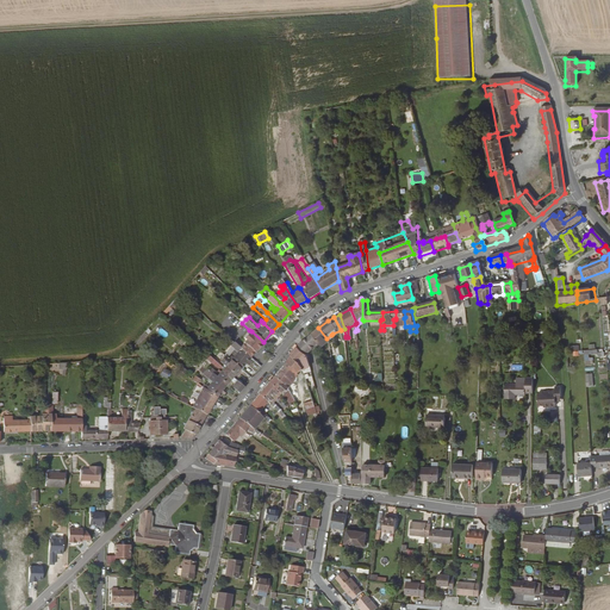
[(312,334),(322,344),(327,341),(325,338),(327,338),(318,328),(312,334)]
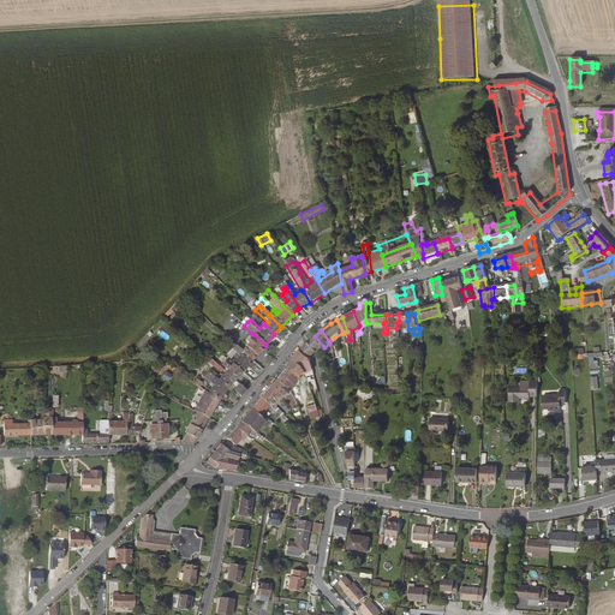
[(246,342),(244,346),(256,356),(266,345),(254,334),(252,335),(256,339),(255,341),(251,338),(250,338),(245,342),(246,342)]
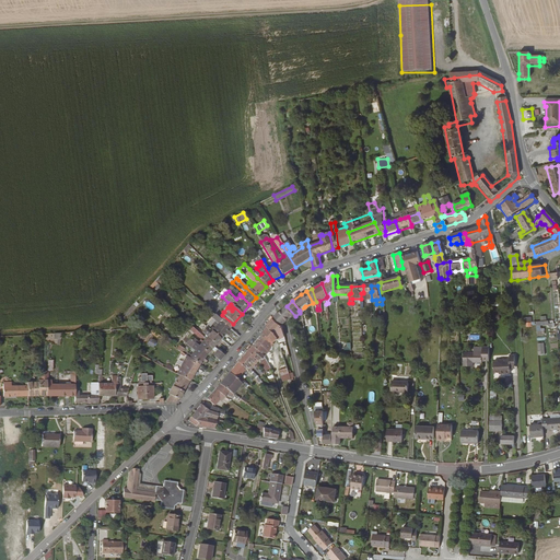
[(284,307),(291,315),(293,318),(295,316),(287,306),(284,307)]
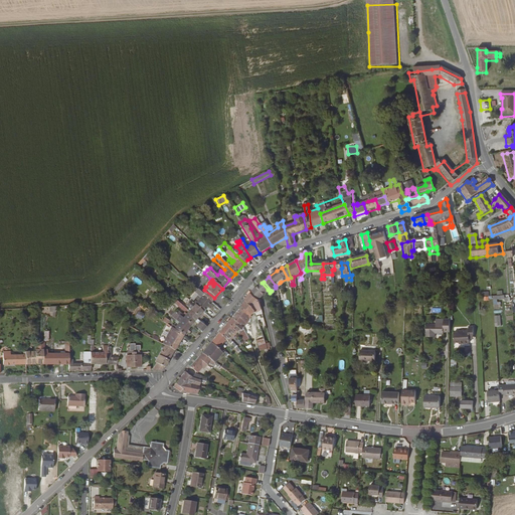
[(260,286),(266,293),(268,290),(262,283),(260,286)]
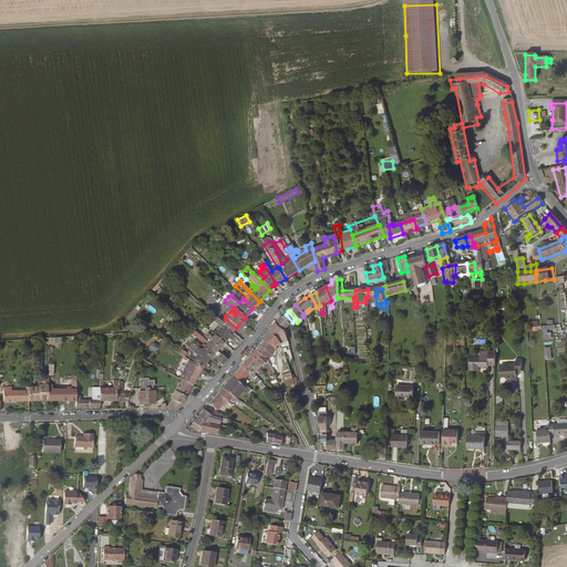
[(282,318),(289,326),(292,322),(286,315),(282,318)]
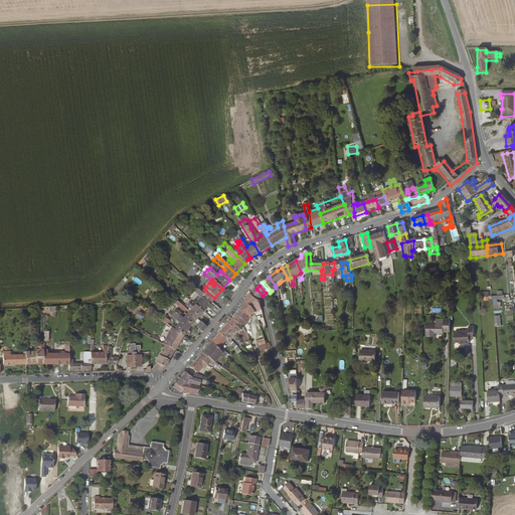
[(252,293),(259,299),(260,300),(261,298),(263,296),(256,289),(255,288),(253,289),(251,292),(252,293)]
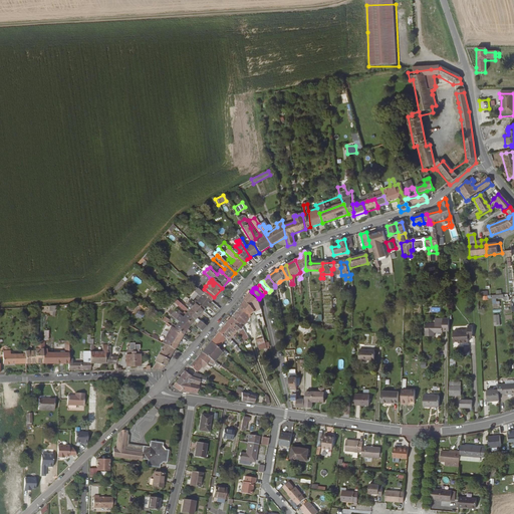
[(201,293),(210,301),(214,297),(204,289),(201,293)]
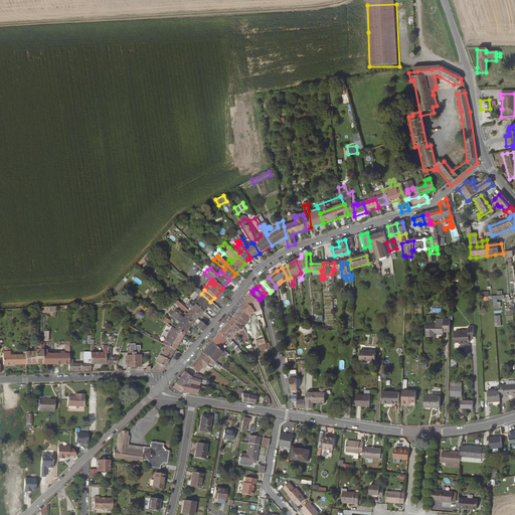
[(193,303),(202,312),(210,302),(201,294),(200,293),(196,296),(200,300),(197,303),(195,301),(193,303)]
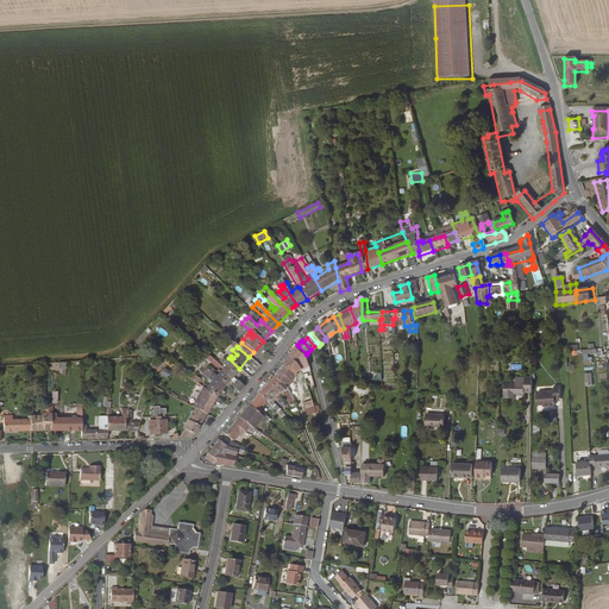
[(290,356),(301,366),(302,372),(307,368),(305,357),(306,356),(305,355),(297,347),(289,355),(290,356)]
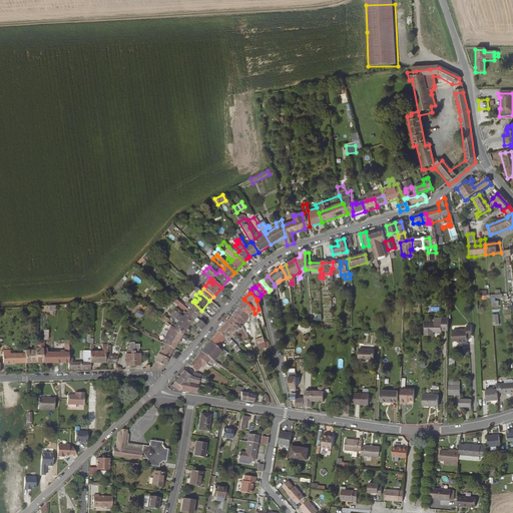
[(491,307),(499,307),(498,299),(502,299),(502,301),(508,300),(508,296),(503,297),(502,294),(491,295),(491,307)]
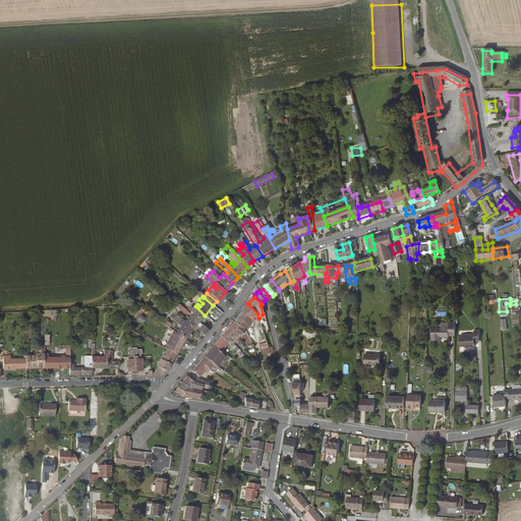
[(179,304),(176,306),(185,316),(188,314),(179,304)]
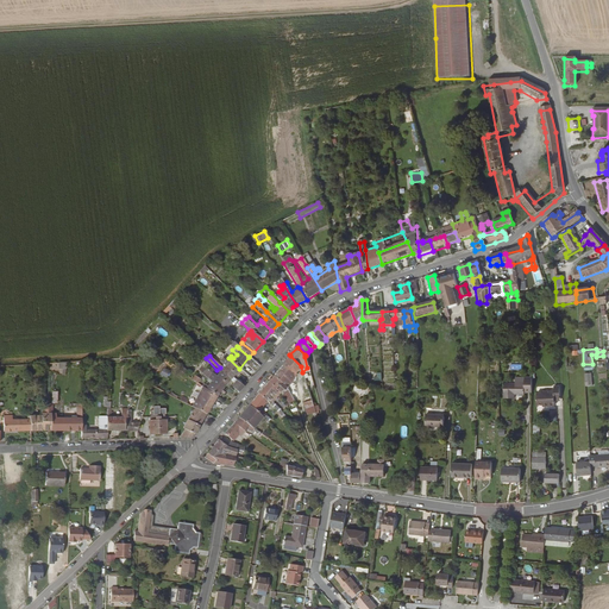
[(290,356),(272,377),(284,388),(288,383),(289,383),(297,375),(295,372),(301,366),(290,356)]
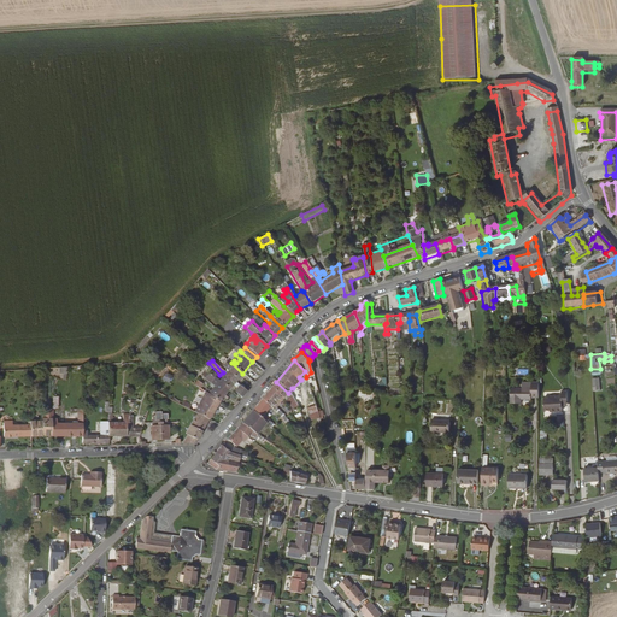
[(227,372),(236,381),(242,374),(231,363),(228,362),(223,368),(228,371),(227,372)]
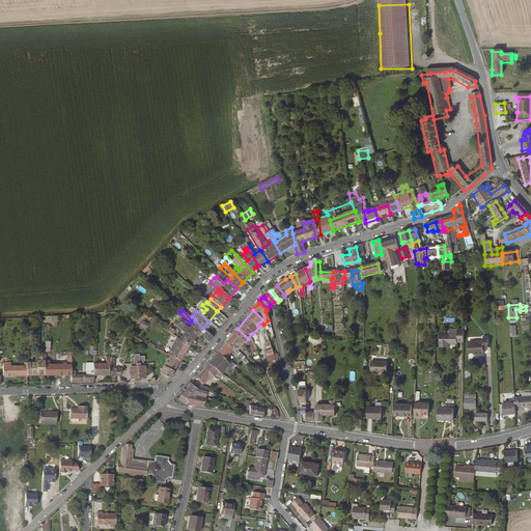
[(184,326),(180,329),(184,332),(178,338),(189,346),(189,344),(191,342),(192,340),(203,328),(195,320),(190,326),(180,318),(179,319),(178,318),(177,319),(175,320),(177,323),(179,320),(184,326)]
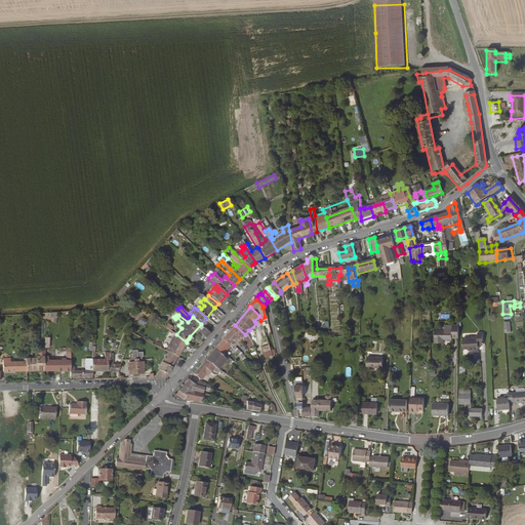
[(144,326),(147,320),(139,317),(136,323),(144,326)]
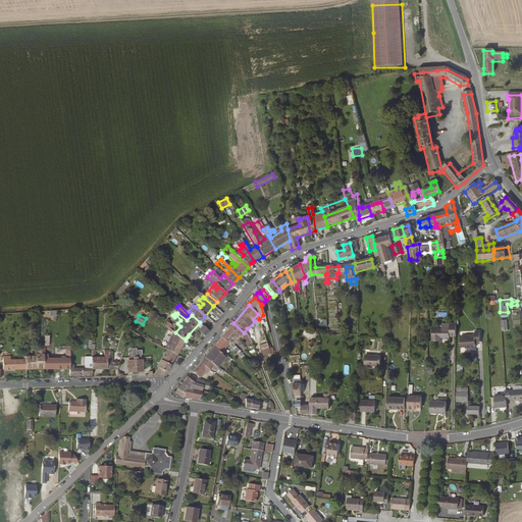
[(229,328),(239,337),(244,332),(233,323),(229,328)]
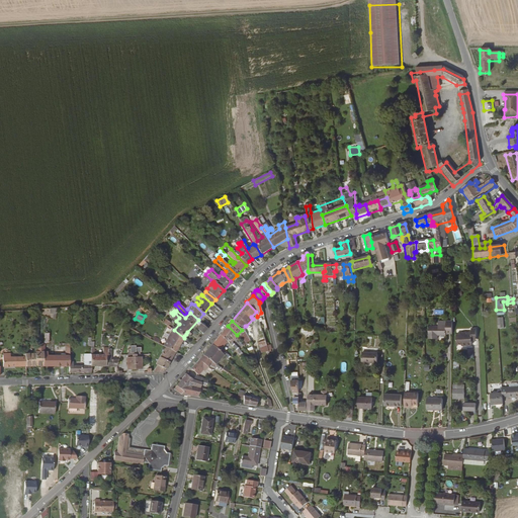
[(201,323),(196,328),(202,334),(207,329),(207,328),(201,323)]
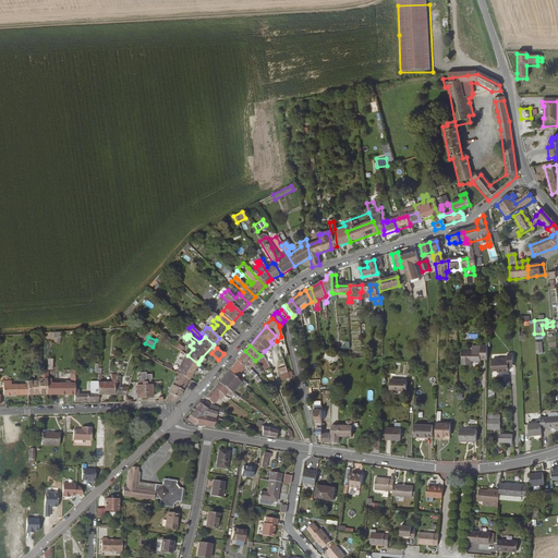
[(461,354),(460,367),(470,367),(470,364),(478,363),(478,362),(485,362),(485,348),(478,349),(478,354),(461,354)]
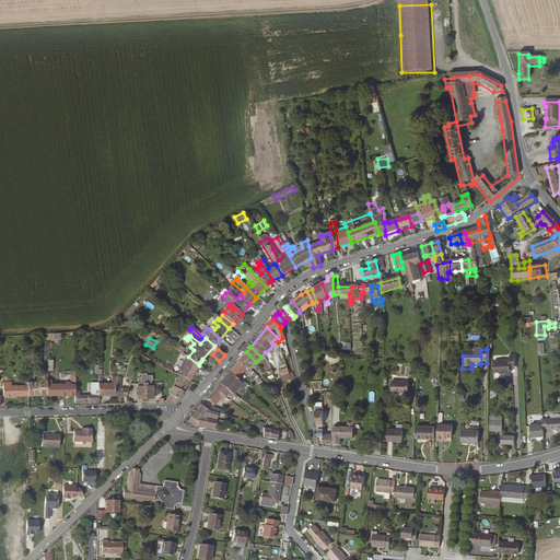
[(246,352),(237,362),(247,371),(256,362),(246,352)]
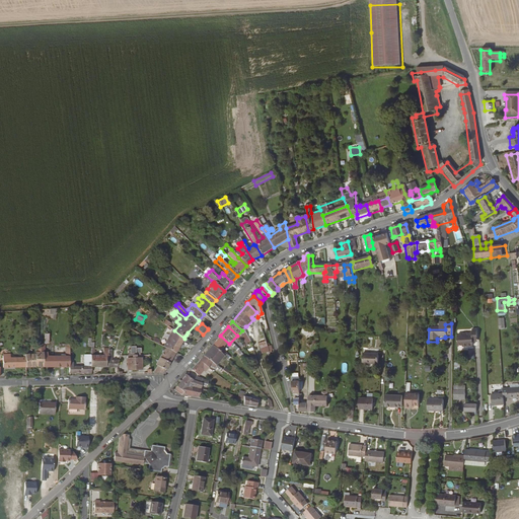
[(172,329),(162,346),(165,348),(175,353),(184,339),(174,330),(172,329)]
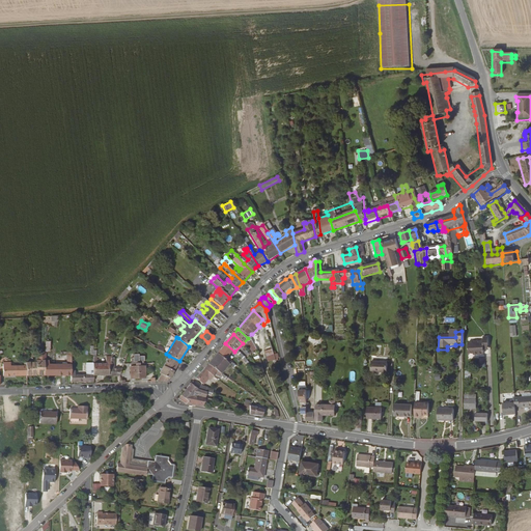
[(475,343),(476,356),(481,356),(481,352),(481,347),(486,347),(486,339),(481,339),(481,342),(481,343),(481,344),(476,344),(476,343),(475,343)]
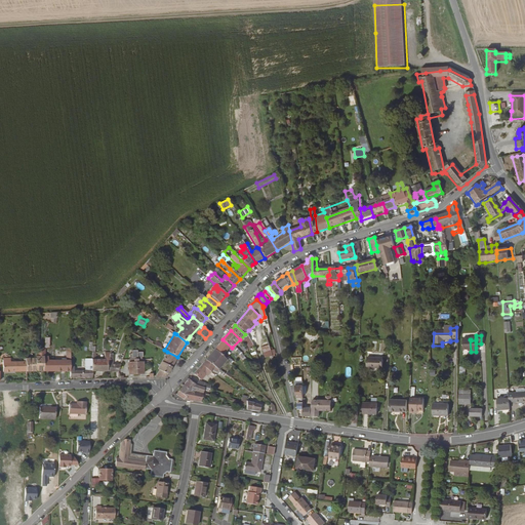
[(217,346),(227,353),(228,353),(229,353),(230,352),(231,353),(234,351),(232,348),(223,339),(217,346)]
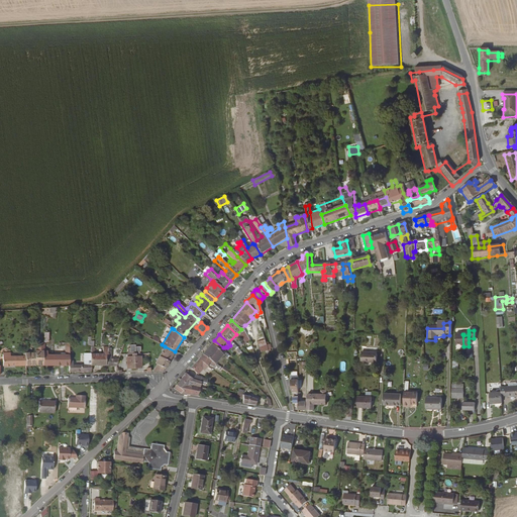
[(453,335),(453,345),(458,345),(458,347),(463,347),(463,346),(462,334),(458,334),(458,335),(453,335)]
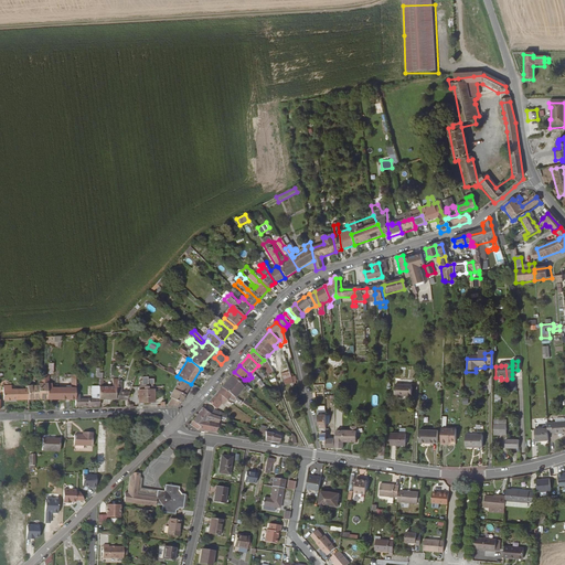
[(296,375),(291,376),(289,371),(283,373),(286,388),(298,385),(296,375)]
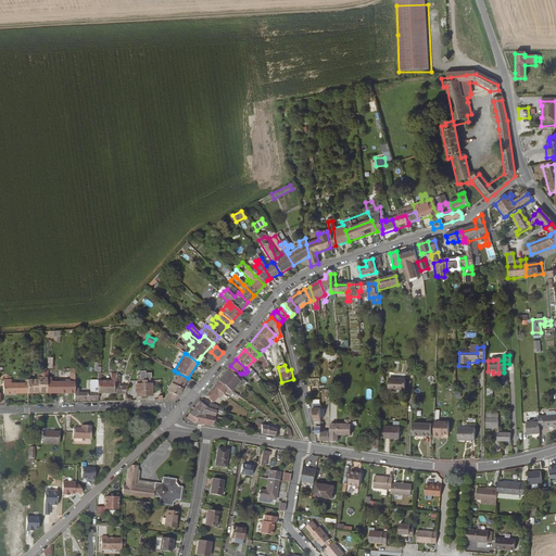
[(227,370),(238,382),(240,380),(237,378),(240,374),(230,366),(227,370)]
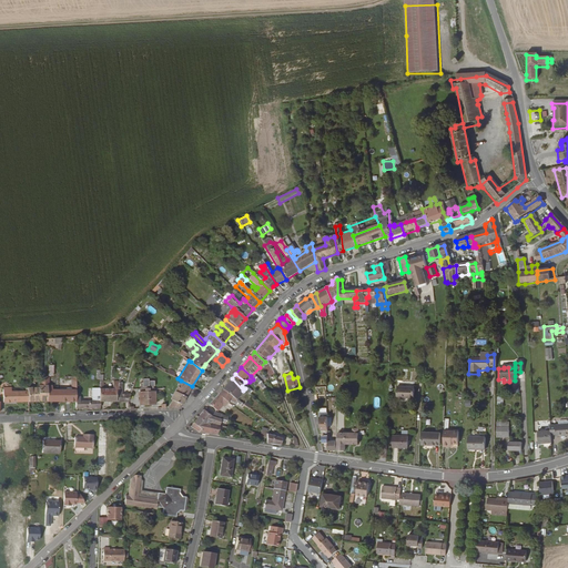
[(40,376),(39,384),(47,385),(47,401),(75,402),(75,389),(75,376),(66,376),(66,379),(71,379),(71,389),(52,389),(52,384),(48,385),(49,376),(40,376)]
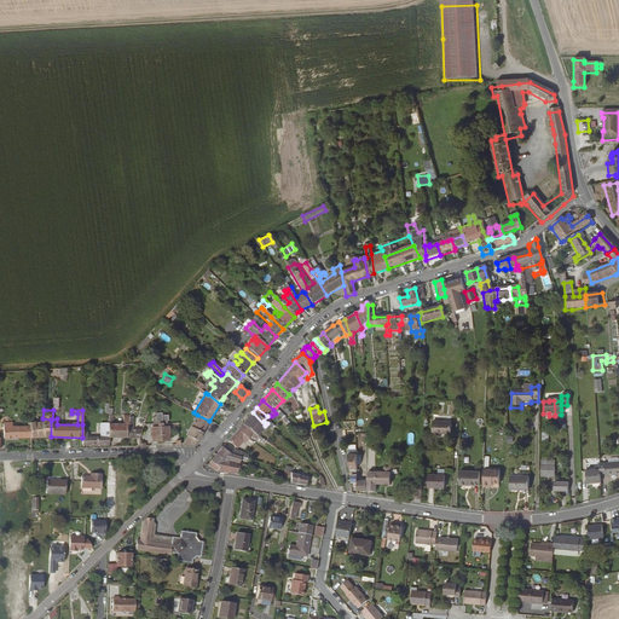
[(171,440),(171,423),(168,423),(168,421),(171,421),(171,415),(163,415),(163,412),(157,412),(157,417),(155,417),(155,423),(154,423),(154,441),(171,440)]
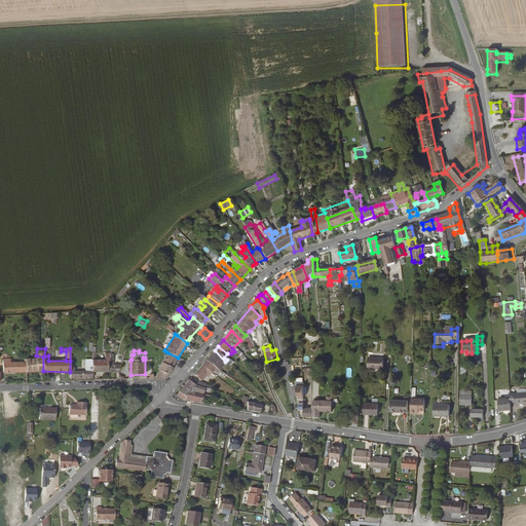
[(211,355),(222,366),(225,362),(215,350),(211,355)]
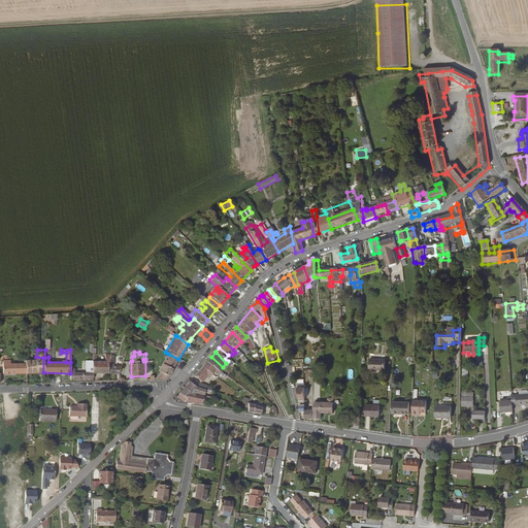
[(93,361),(93,373),(109,373),(109,353),(106,354),(106,361),(105,361),(93,361)]
